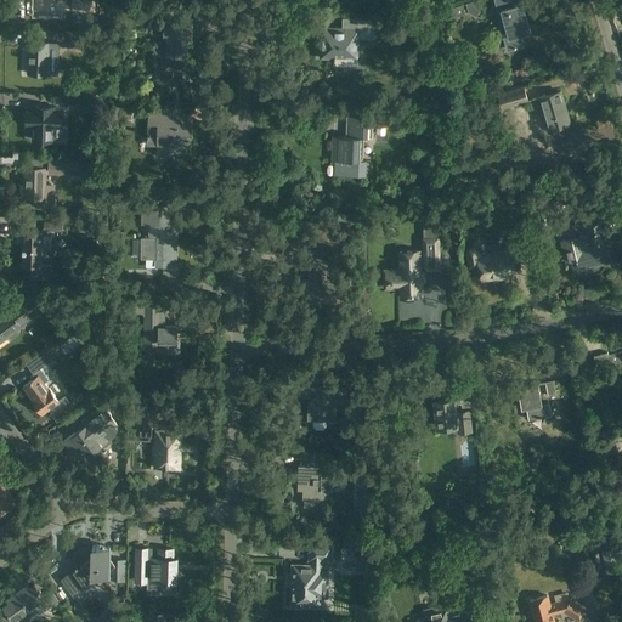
[(30,0),(32,17),(50,17),(62,17),(62,4),(50,4),(50,0),(30,0)]
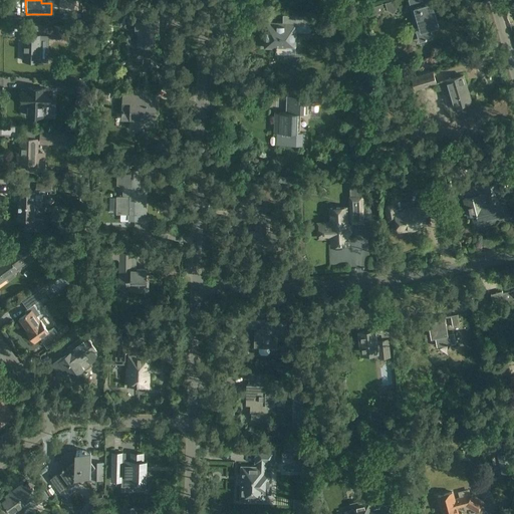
[(400,0),(388,0),(375,4),(377,11),(387,9),(394,13),(401,0),(400,0)]
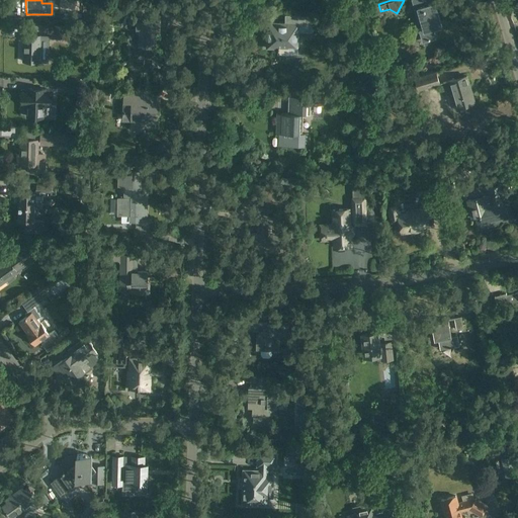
[(428,0),(412,0),(418,21),(422,23),(424,29),(420,31),(422,37),(426,39),(433,37),(435,34),(433,27),(441,24),(435,2),(430,3),(428,0)]
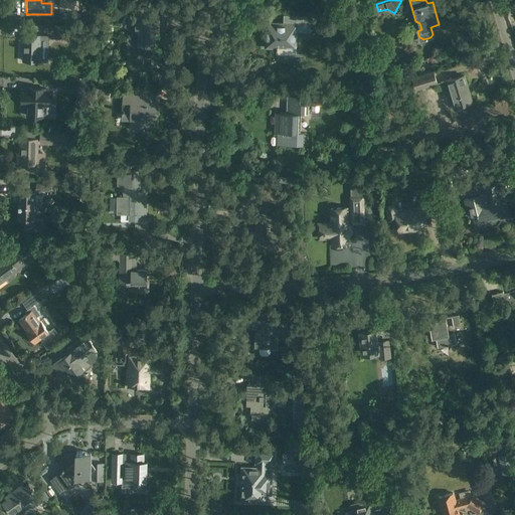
[(136,14),(136,29),(140,29),(139,33),(138,33),(138,45),(152,46),(153,33),(151,33),(151,28),(159,29),(159,15),(136,14)]
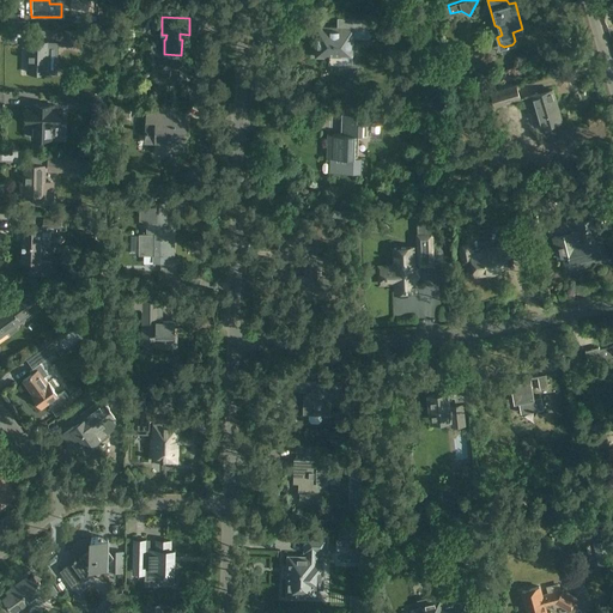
[(371,19),(358,19),(337,19),(335,35),(325,35),(325,28),(316,28),(315,43),(319,43),(319,58),(329,58),(329,54),(352,54),(352,29),(358,29),(370,30),(371,30),(371,19)]
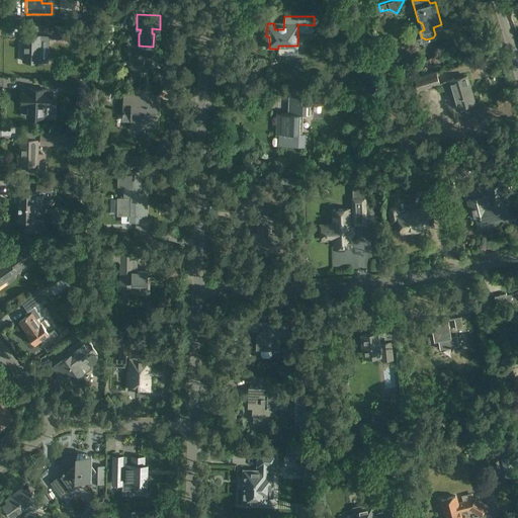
[(52,26),(52,38),(69,39),(69,27),(52,26)]
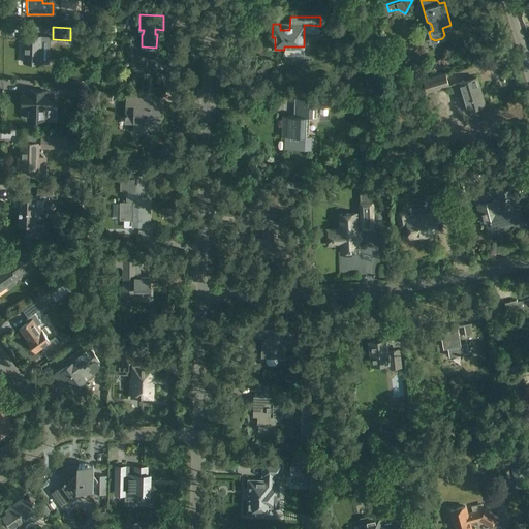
[(317,48),(318,33),(304,32),(304,48),(317,48)]
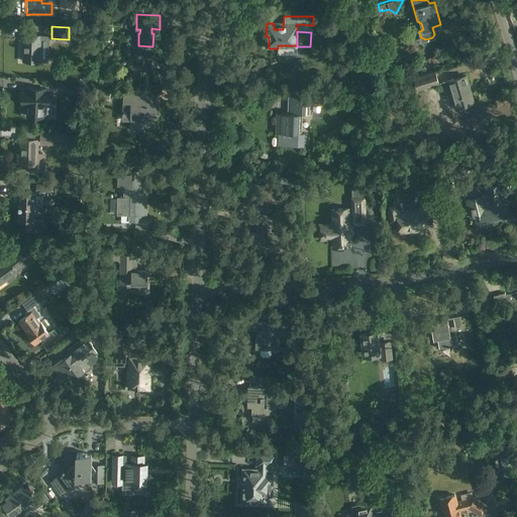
[(23,35),(23,52),(26,52),(26,61),(39,62),(39,56),(45,56),(46,33),(39,33),(39,36),(23,35)]
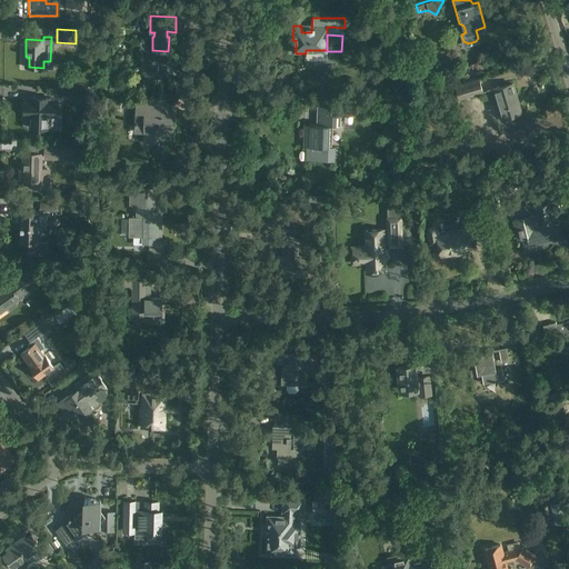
[(306,60),(326,60),(327,50),(306,50),(306,53),(306,60)]
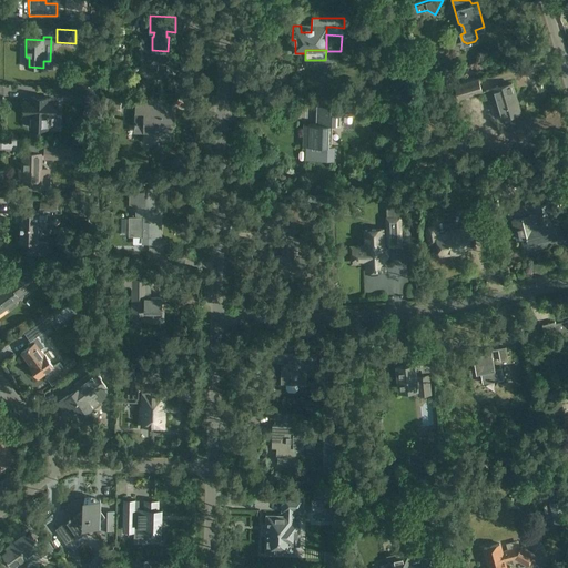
[(381,88),(376,80),(368,84),(373,91),(381,88)]
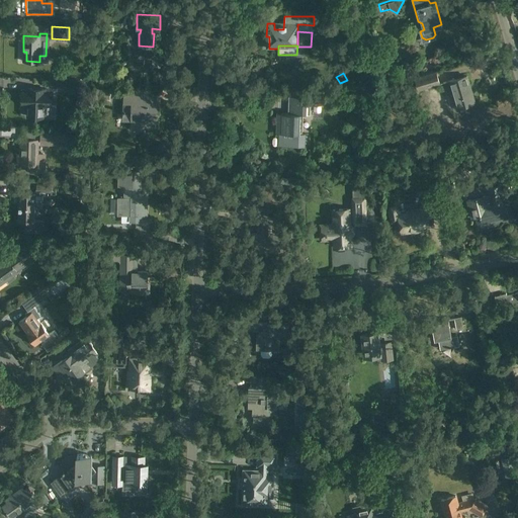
[(448,100),(441,102),(444,112),(453,109),(456,119),(461,118),(462,120),(472,117),(470,112),(469,112),(467,105),(482,101),(482,100),(473,102),(471,94),(472,94),(467,76),(443,83),(448,100)]
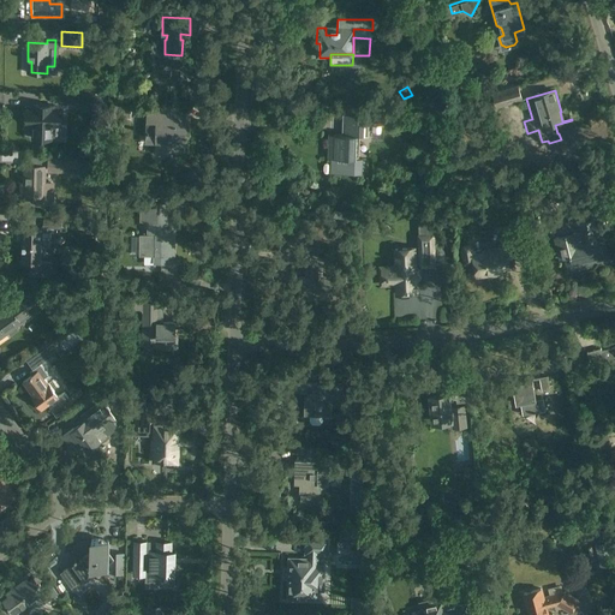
[(107,96),(85,95),(66,95),(66,105),(85,105),(107,105),(107,96)]
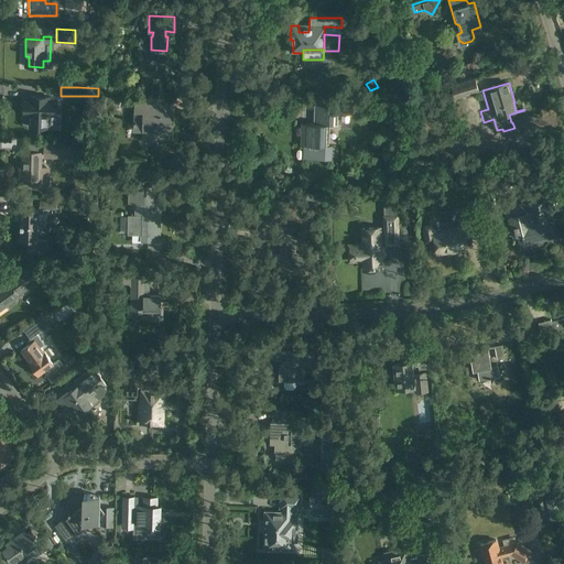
[(31,96),(24,96),(24,112),(31,112),(31,126),(50,126),(50,111),(56,111),(56,97),(50,96),(50,94),(31,94),(31,96)]
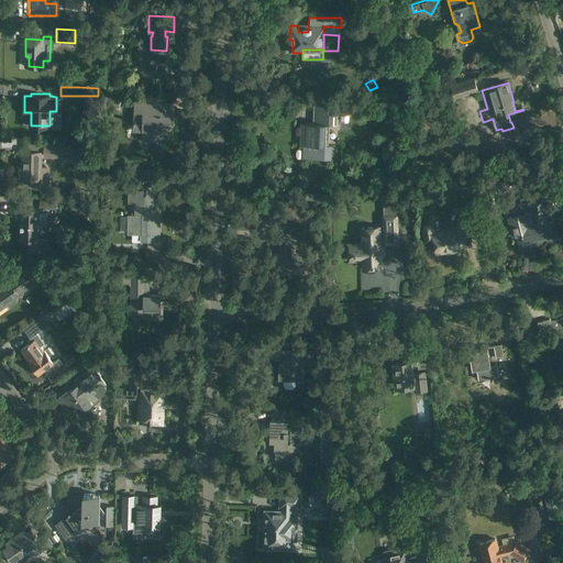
[(120,97),(111,97),(103,97),(103,107),(111,107),(120,107),(120,97)]
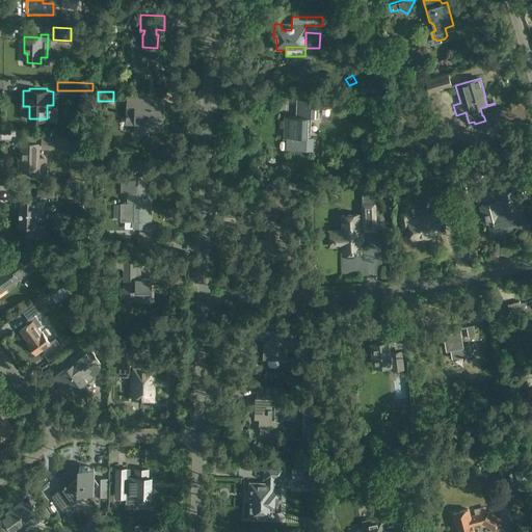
[(162,95),(142,95),(127,95),(126,125),(135,125),(135,128),(134,134),(148,135),(148,125),(161,125),(161,111),(161,108),(159,108),(160,102),(162,102),(162,95)]
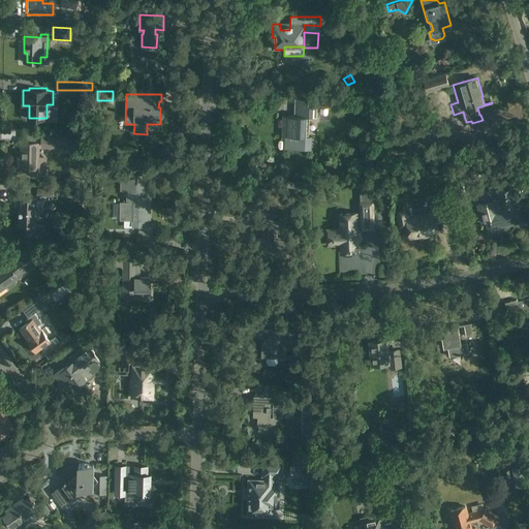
[(283,115),(282,135),(291,144),(301,144),(306,138),(308,141),(312,141),(312,136),(307,136),(308,117),(316,117),(317,97),(297,96),(296,116),(283,115)]
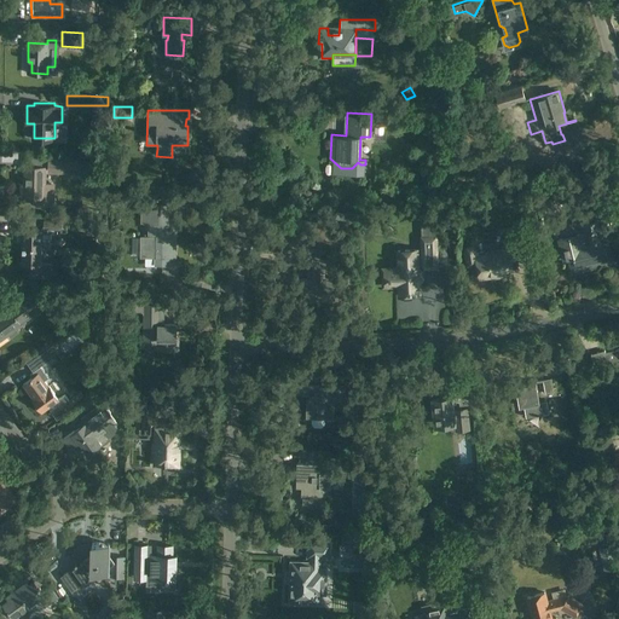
[(48,157),(48,171),(80,172),(81,158),(48,157)]
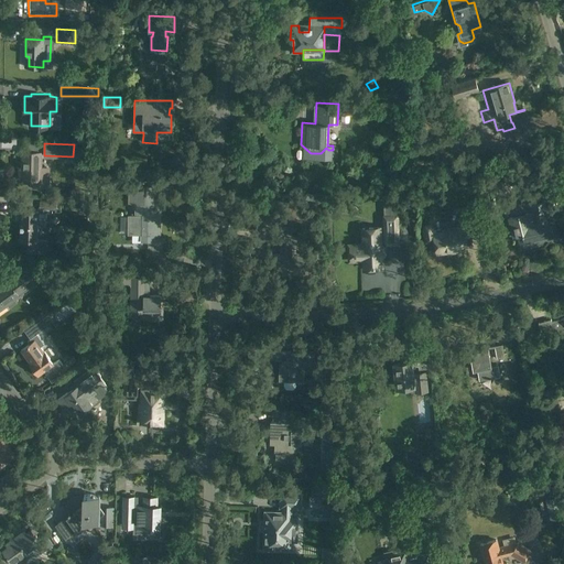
[(41,152),(25,152),(22,152),(22,169),(19,169),(18,180),(33,181),(33,187),(44,188),(54,188),(54,179),(50,179),(51,166),(41,166),(41,155),(41,152)]
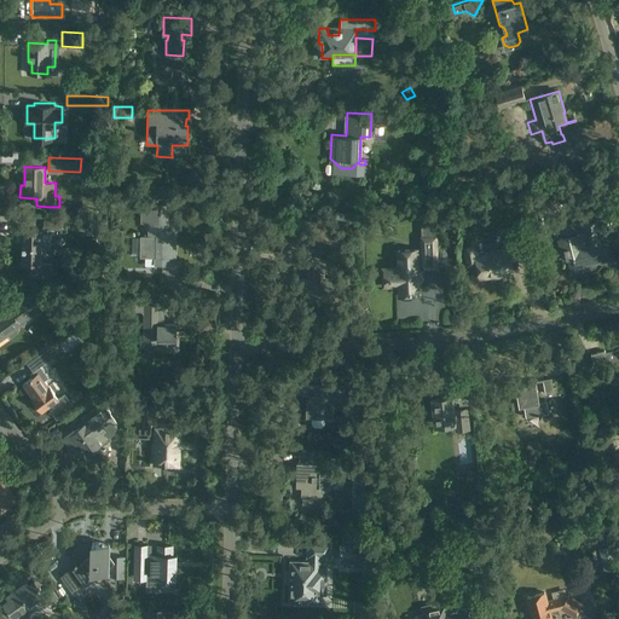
[(157,241),(175,241),(175,227),(172,227),(173,214),(166,214),(166,206),(137,204),(137,221),(157,223),(157,237),(157,241)]
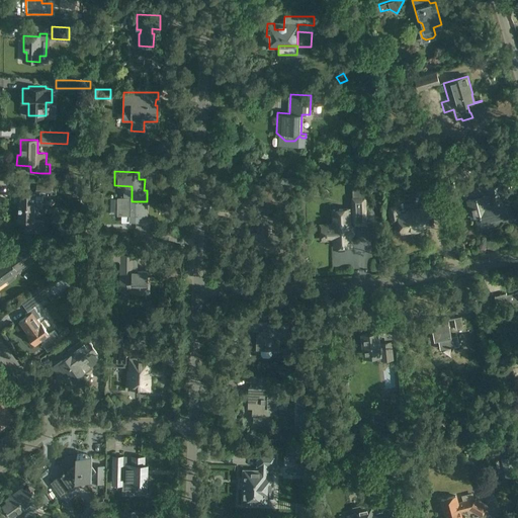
[(35,207),(41,207),(47,207),(47,195),(52,195),(52,184),(37,184),(36,191),(34,191),(34,193),(19,192),(19,206),(35,207)]
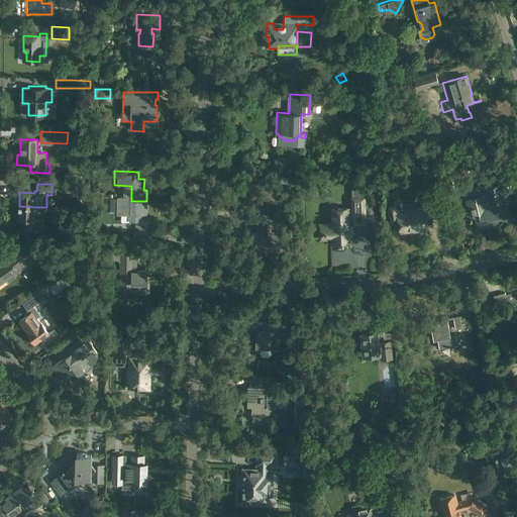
[(88,192),(88,184),(78,184),(78,189),(85,189),(85,192),(88,192)]
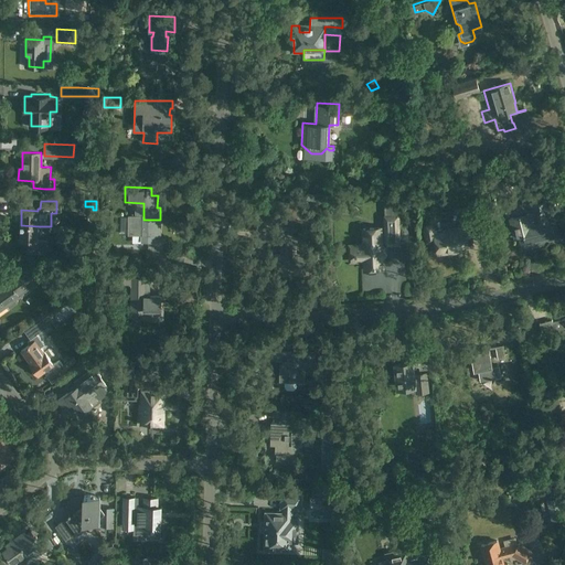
[(530,213),(510,219),(515,237),(523,235),(524,236),(526,244),(554,237),(548,217),(544,203),(532,206),(534,213),(530,214),(530,213)]
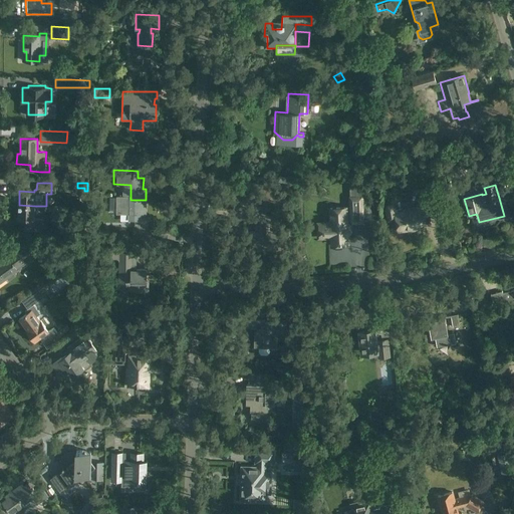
[(331,245),(348,244),(347,221),(351,220),(351,223),(362,222),(361,186),(350,186),(351,210),(346,210),(346,208),(330,208),(331,223),(322,223),(318,223),(318,238),(323,238),(331,237),(331,245)]
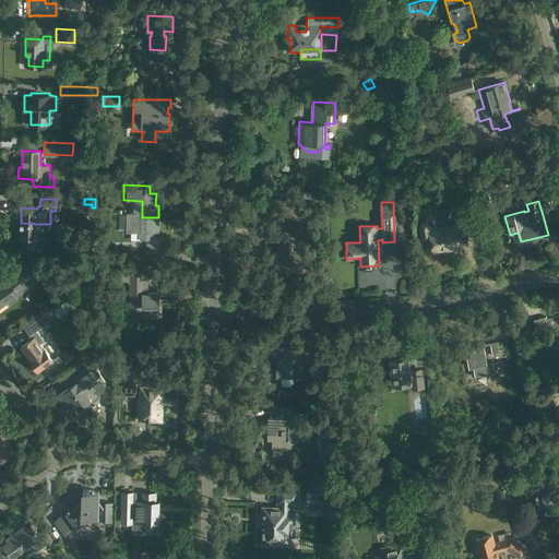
[(142,217),(142,214),(134,214),(134,232),(140,232),(140,238),(150,238),(150,232),(157,232),(158,217),(142,217)]
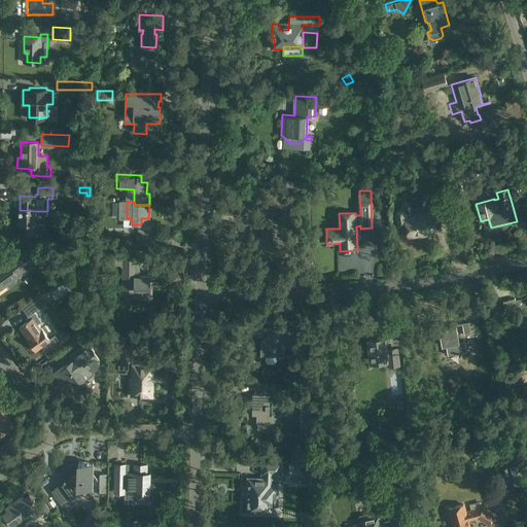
[(437,235),(435,221),(444,219),(451,218),(448,202),(441,203),(432,204),(433,211),(416,214),(416,216),(407,218),(406,213),(406,212),(405,211),(402,210),(401,209),(399,209),(397,210),(396,211),(395,212),(394,214),(394,215),(395,221),(397,227),(407,226),(409,238),(410,238),(417,237),(426,235),(426,237),(437,235)]
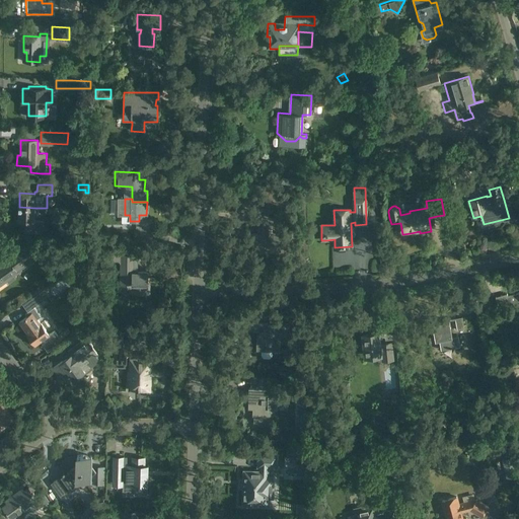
[(257,233),(252,233),(252,251),(280,250),(279,233),(271,233),(271,226),(273,218),(275,211),(262,207),(257,222),(258,222),(257,227),(257,233)]
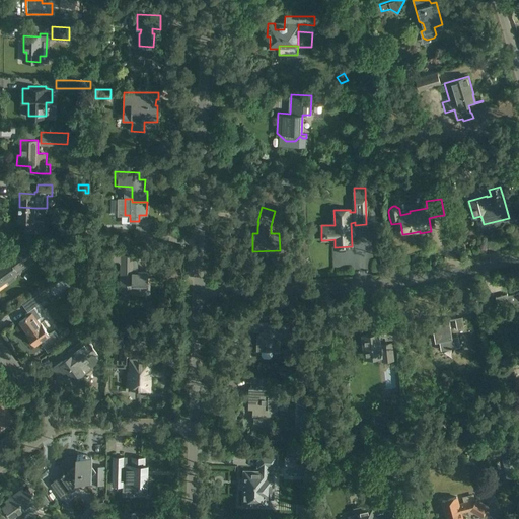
[(34,221),(35,208),(18,208),(18,221),(25,222),(25,232),(44,233),(44,221),(34,221)]
